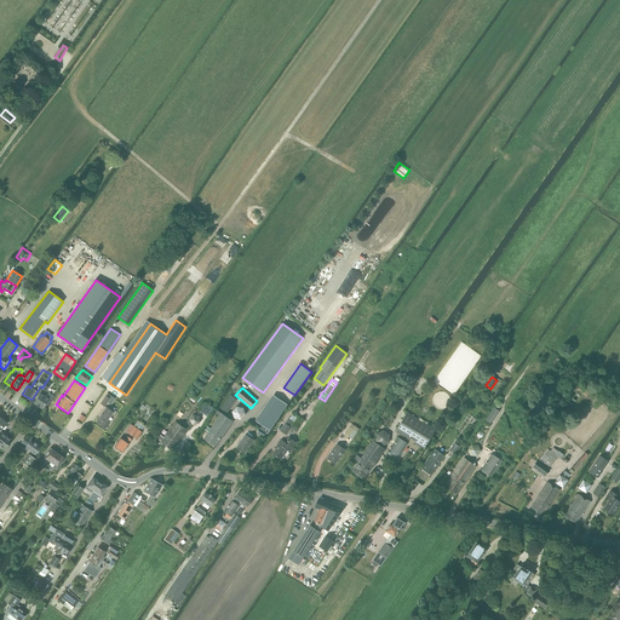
[(40,394),(34,403),(42,409),(45,405),(47,406),(53,396),(50,392),(47,396),(44,394),(44,396),(40,394)]
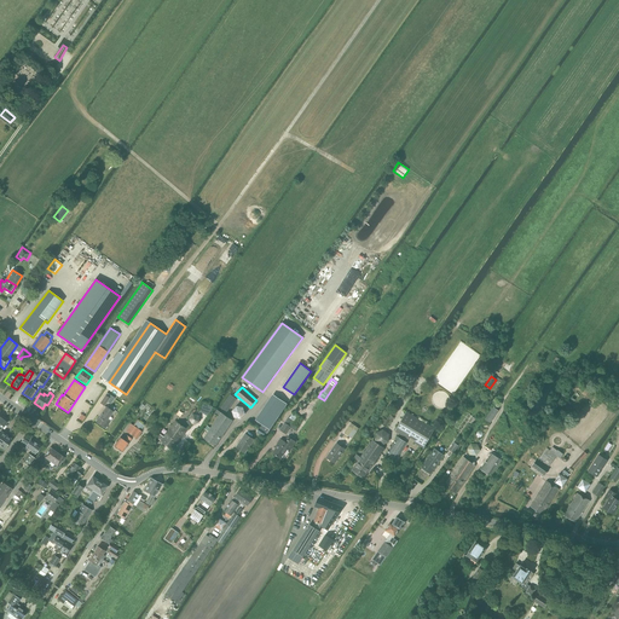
[(105,395),(106,395),(100,404),(105,406),(108,401),(111,404),(114,399),(106,393),(105,395)]
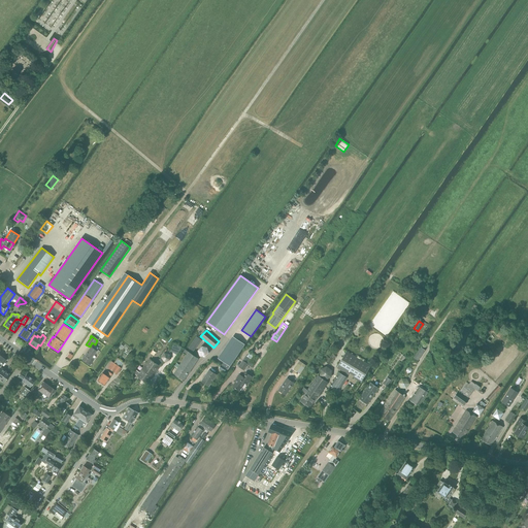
[(197,336),(189,348),(194,352),(202,340),(197,336)]
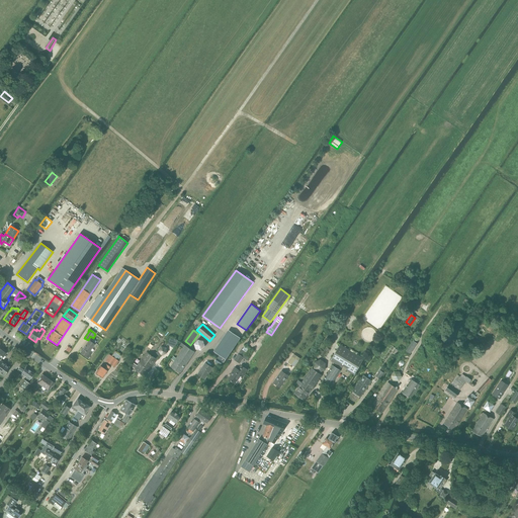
[(225,357),(237,339),(229,333),(217,351),(225,357)]
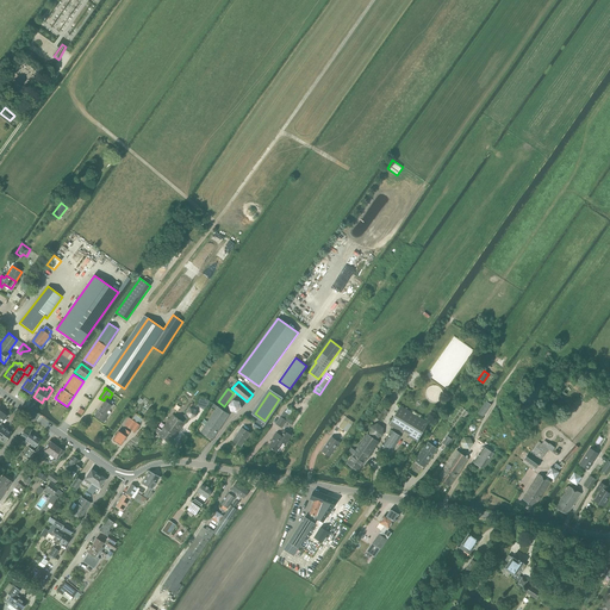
[(234,400),(229,405),(231,411),(237,412),(242,408),(240,402),(234,400)]
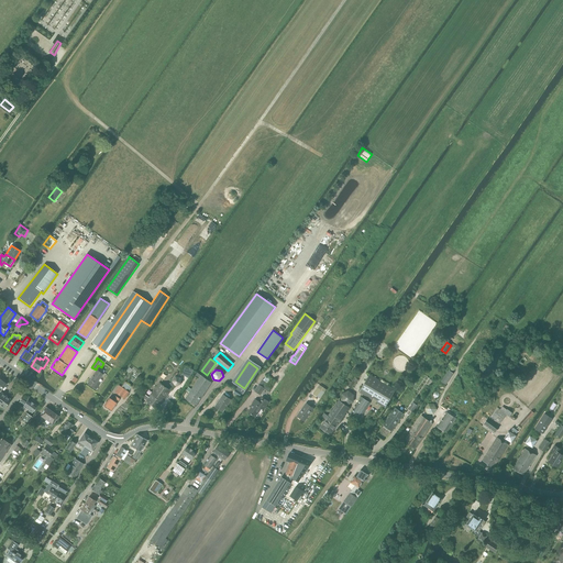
[(446,385),(454,373),(449,370),(441,382),(446,385)]
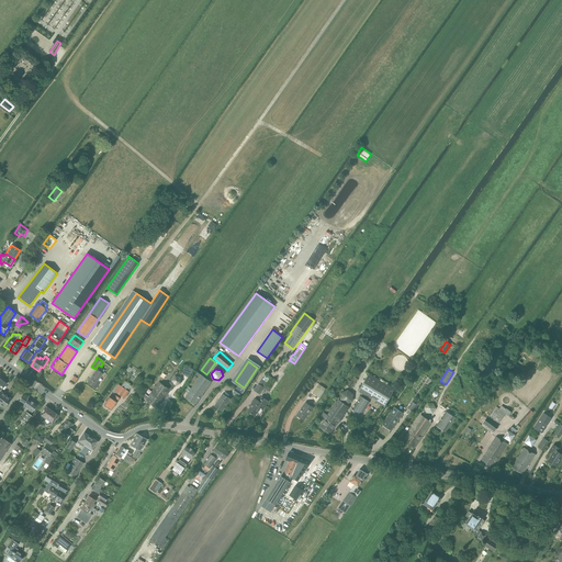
[(97,370),(90,379),(87,383),(96,389),(100,382),(98,381),(103,374),(97,370)]
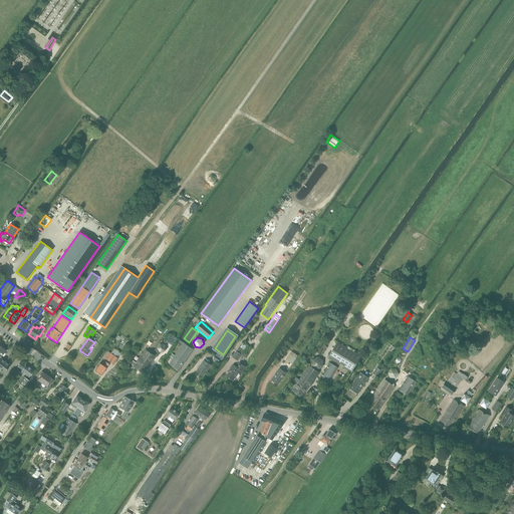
[(162,340),(157,348),(158,348),(161,352),(166,350),(166,345),(167,341),(162,340)]
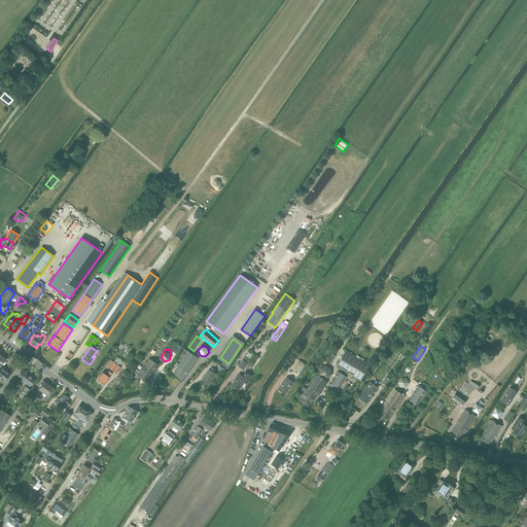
[(175,365),(178,367),(174,374),(183,380),(199,358),(184,349),(182,352),(186,354),(180,364),(177,362),(175,365)]
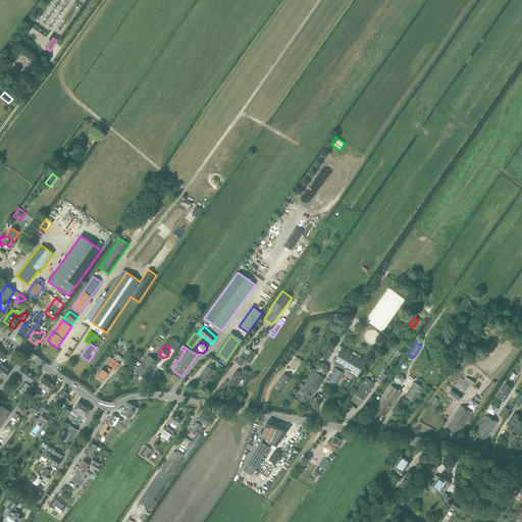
[(347,369),(350,371),(349,372),(357,377),(366,361),(343,348),(333,363),(346,370),(347,369)]
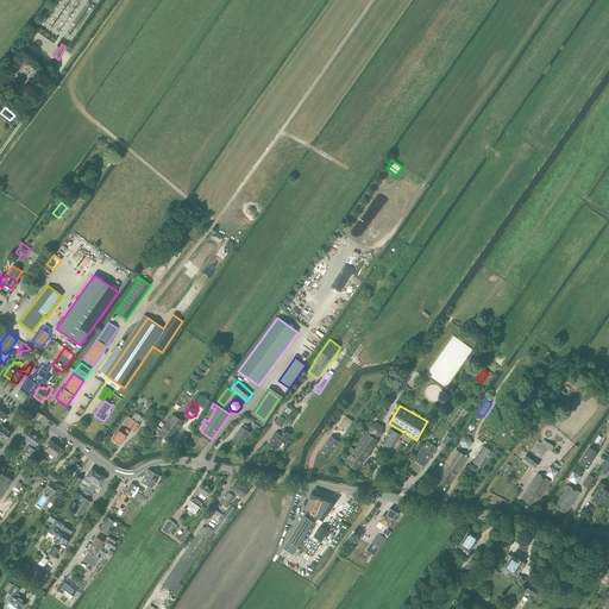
[(381,413),(378,412),(375,416),(381,421),(388,410),(384,408),(381,413)]
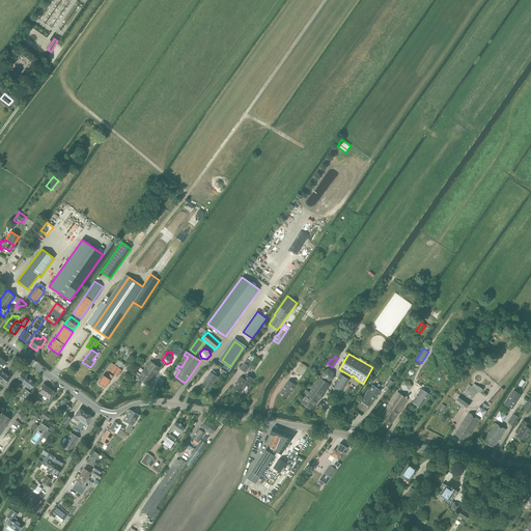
[(248,357),(245,363),(241,369),(245,372),(249,366),(253,369),(257,363),(248,357)]
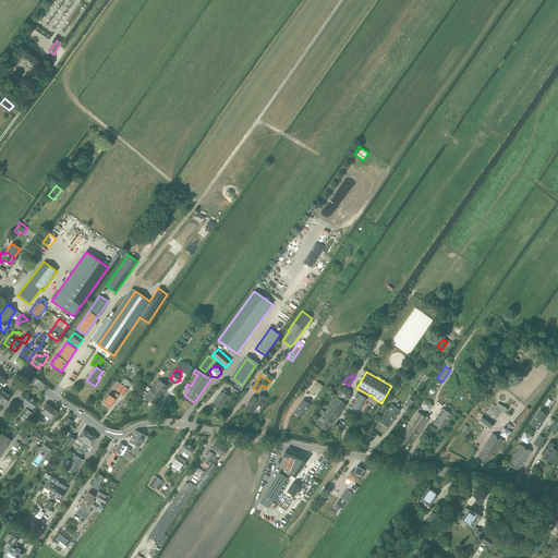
[(120,384),(118,381),(113,388),(123,396),(129,389),(128,388),(131,383),(124,378),(120,384)]
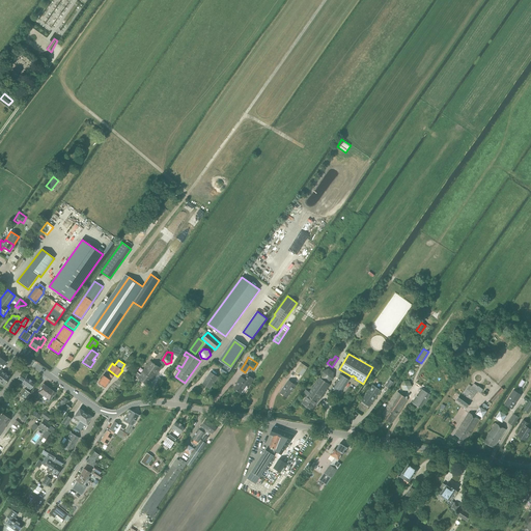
[(135,375),(138,379),(148,386),(161,368),(150,361),(141,374),(137,372),(135,375)]
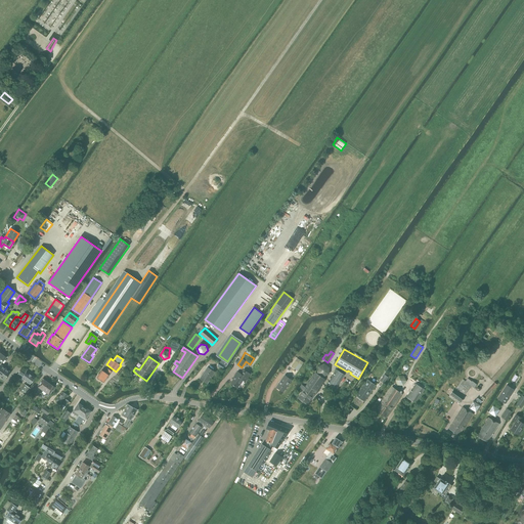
[(289,368),(292,370),(294,368),(298,372),(304,363),(298,358),(292,366),(291,366),(289,368)]
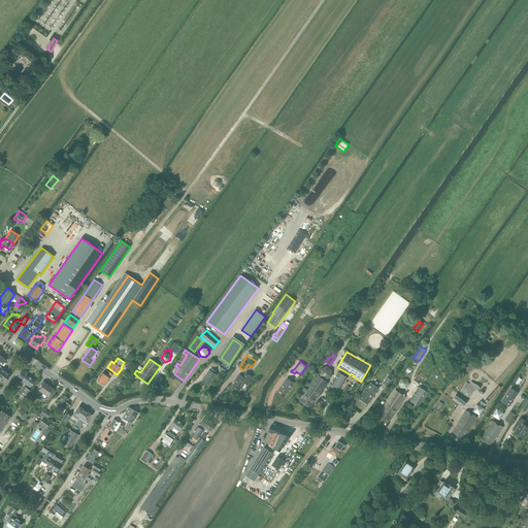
[(0,381),(4,384),(10,374),(0,366),(0,381)]
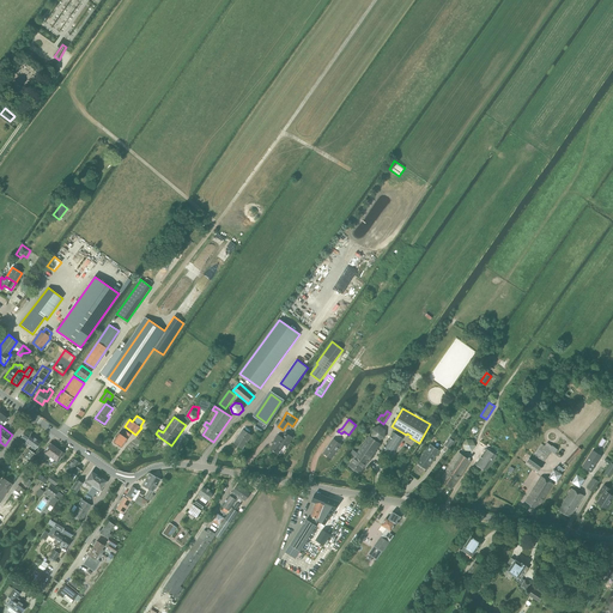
[(380,425),(372,429),(372,436),(378,441),(384,438),(386,430),(380,425)]
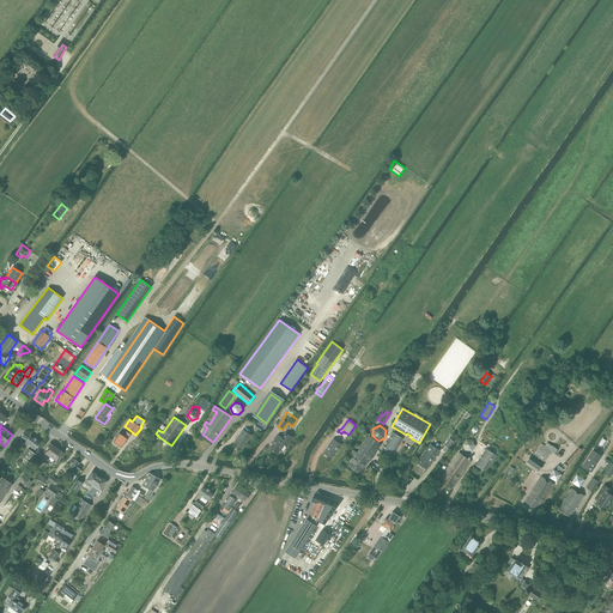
[(252,436),(243,430),(235,443),(243,449),(252,436)]
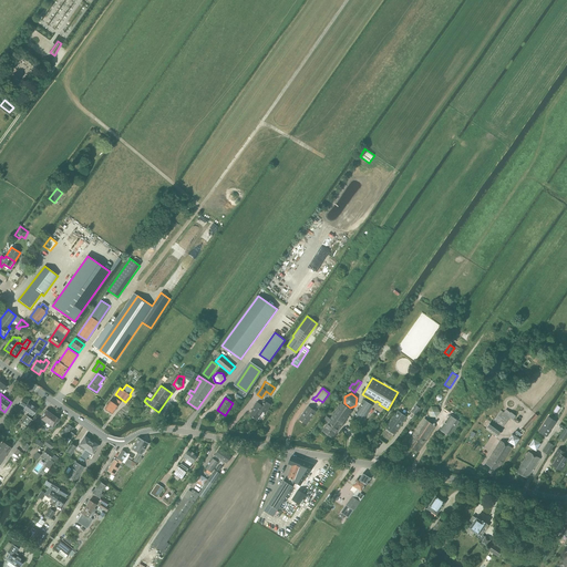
[(114,403),(110,401),(105,409),(113,414),(121,402),(116,399),(114,403)]
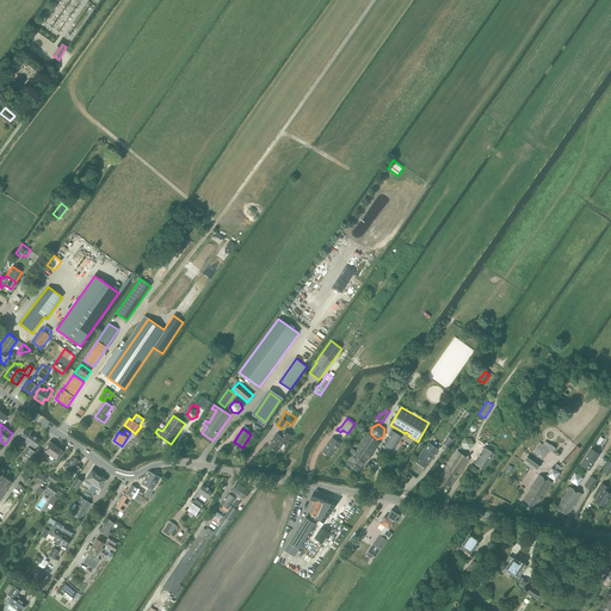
[(287,445),(292,436),(285,431),(282,437),(277,433),(273,439),(275,440),(270,448),(277,452),(278,451),(282,454),(284,450),(281,448),(283,443),(287,445)]
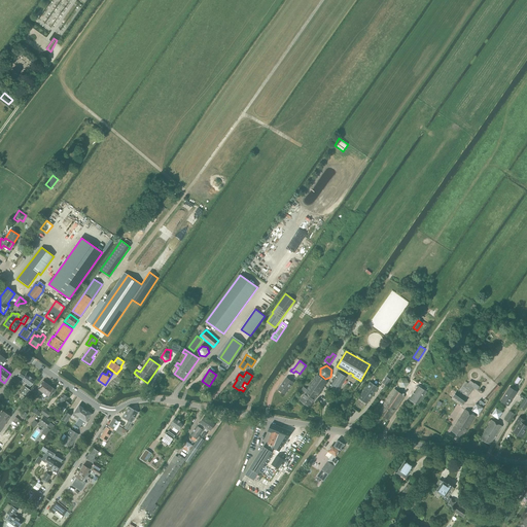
[(336,393),(346,377),(339,372),(328,389),(336,393)]
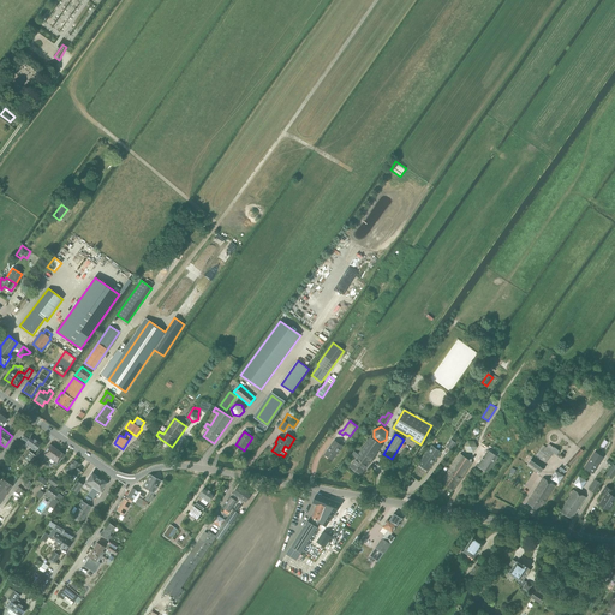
[(30,452),(29,451),(23,459),(30,464),(35,455),(33,454),(35,451),(40,443),(31,437),(25,445),(33,449),(30,452)]
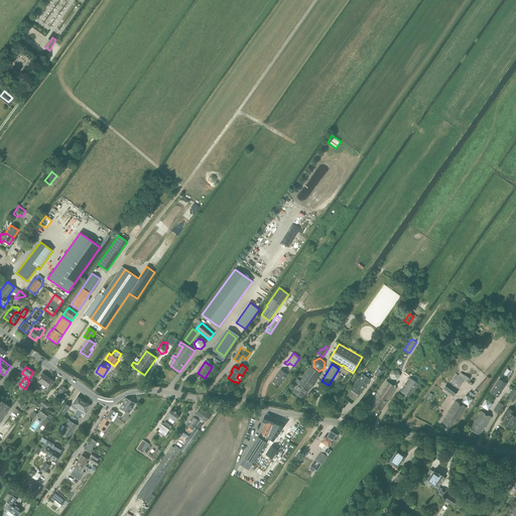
[(295,382),(298,385),(293,392),(303,398),(320,374),(310,368),(301,381),(300,380),(300,381),(297,379),(295,382)]
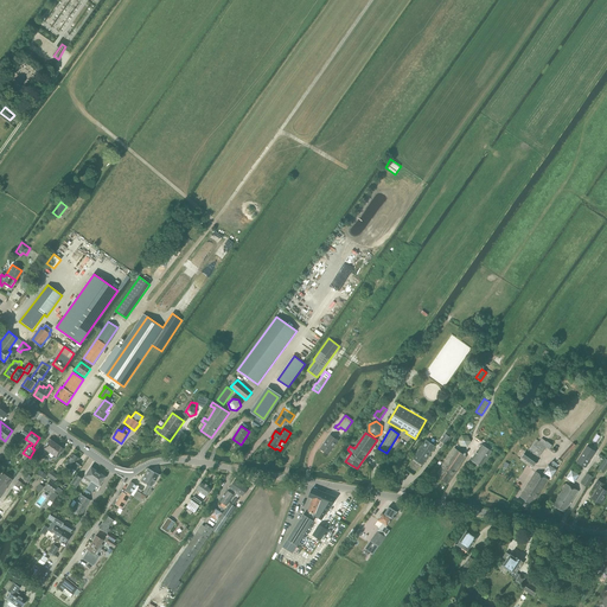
[(445,445),(451,436),(446,434),(440,441),(445,445)]
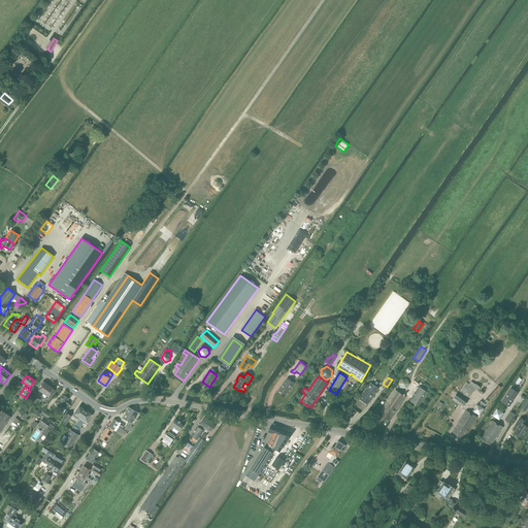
[(294,383),(288,378),(278,390),(286,395),(294,383)]
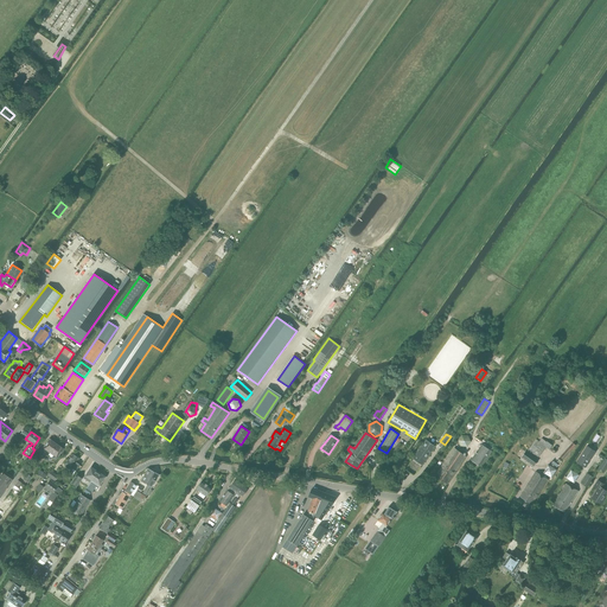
[(461,435),(458,440),(461,446),(467,447),(471,441),(468,435),(461,435)]
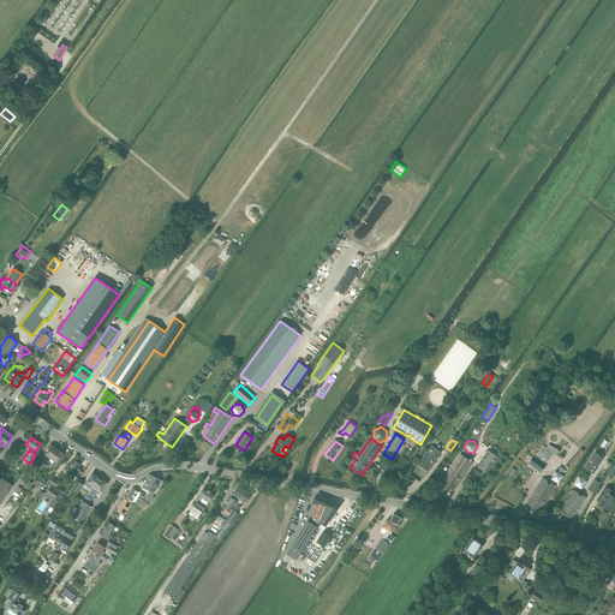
[(45,454),(40,460),(42,463),(47,455),(51,459),(57,451),(51,446),(45,454)]
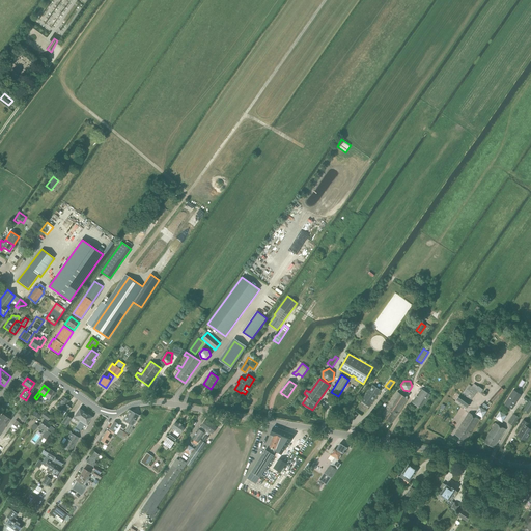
[(370,407),(381,390),(372,385),(362,401),(370,407)]
